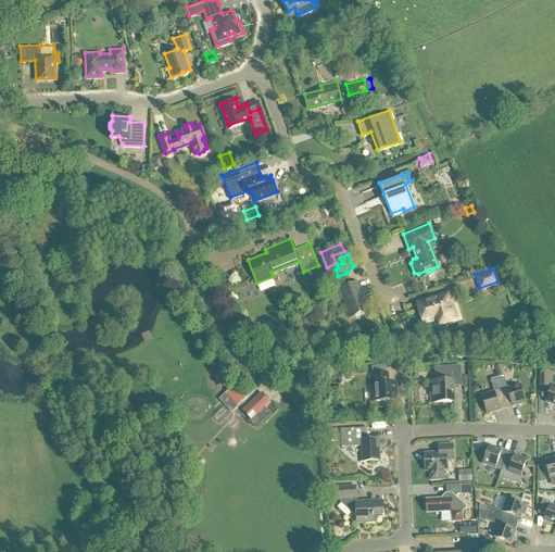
[(361,287),(357,279),(337,287),(339,293),(341,292),(350,314),(353,313),(355,314),(358,313),(360,311),(367,308),(360,288),(361,287)]
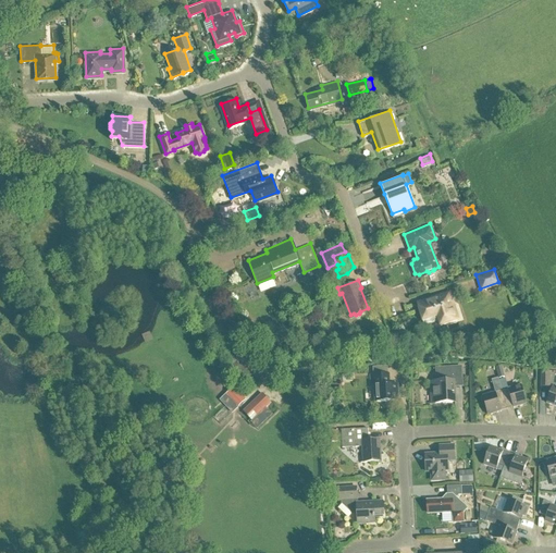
[(447,291),(417,300),(422,318),(436,314),(440,323),(456,318),(447,291)]
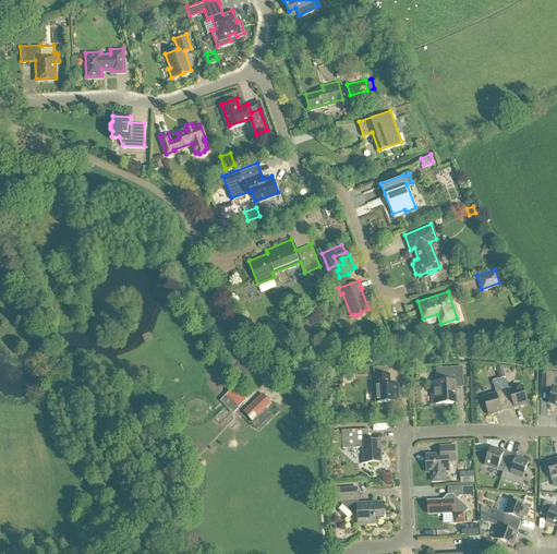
[(501,363),(495,365),(498,376),(505,374),(501,363)]
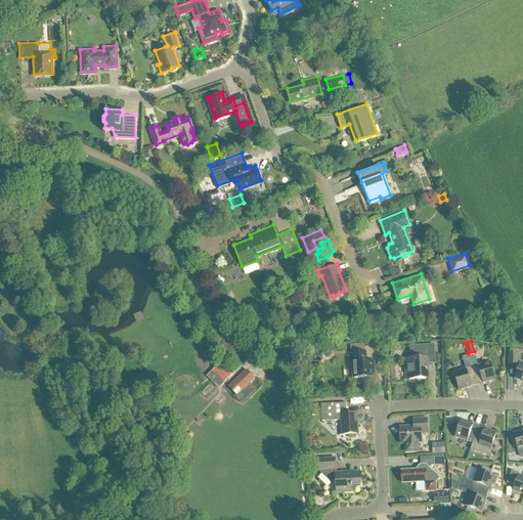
[(349,343),(350,349),(347,349),(348,360),(352,360),(352,375),(373,374),(373,358),(366,358),(365,348),(364,348),(363,342),(349,343)]
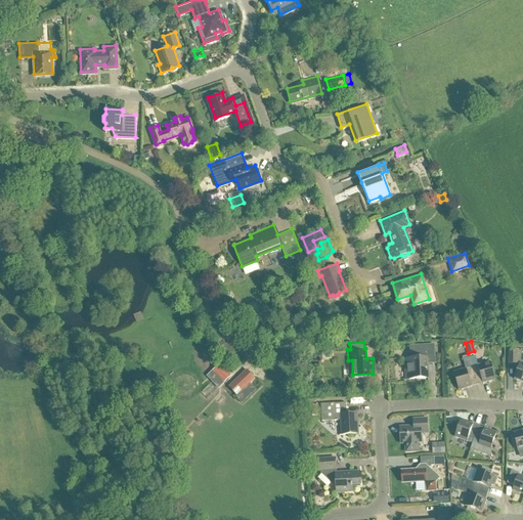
[(434,342),(408,343),(409,355),(403,356),(404,377),(427,376),(427,377),(428,377),(427,361),(435,360),(434,342)]
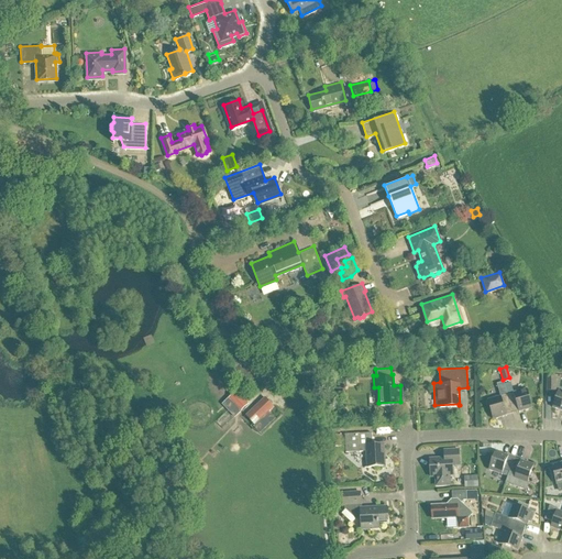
[(555,387),(555,372),(546,372),(546,387),(555,387)]
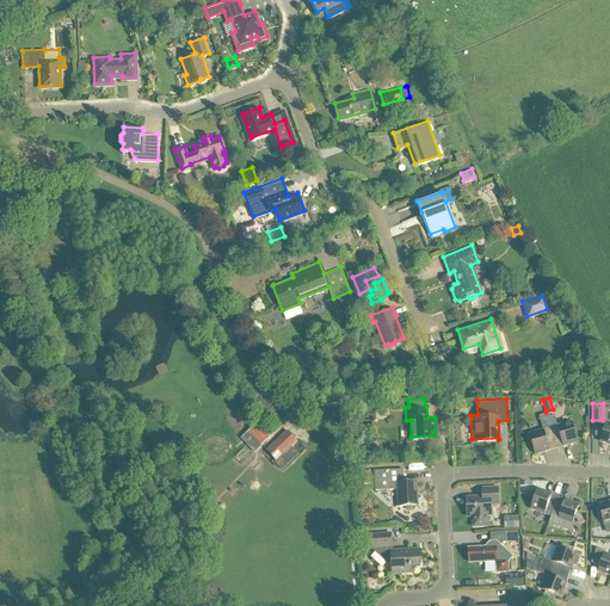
[(538,413),(542,427),(528,431),(534,451),(543,449),(544,449),(548,447),(556,445),(550,425),(549,425),(546,412),(538,413)]
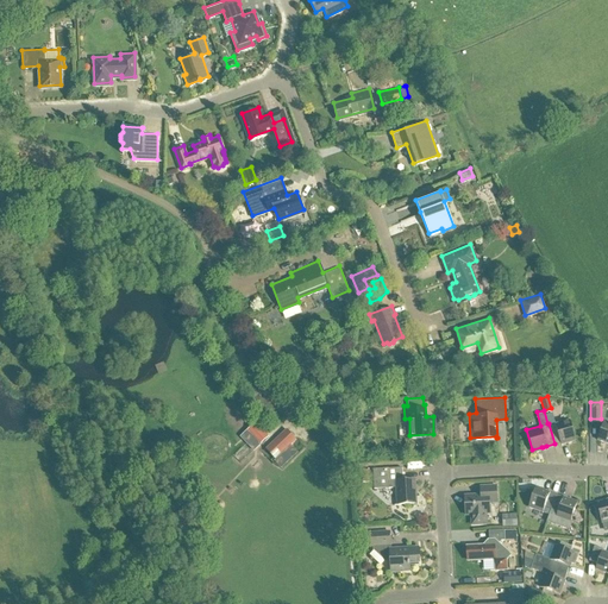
[(555,421),(549,423),(555,444),(561,441),(561,442),(564,441),(564,440),(575,438),(569,417),(555,421)]
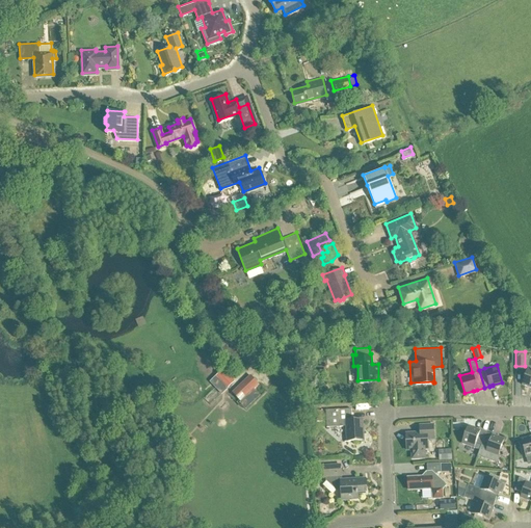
[(530,385),(530,367),(526,366),(521,381),(530,385)]
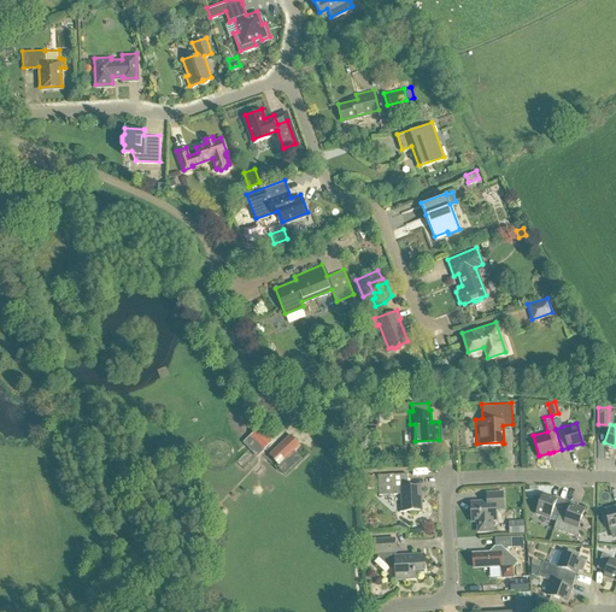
[(257,425),(250,433),(263,446),(270,440),(257,425)]
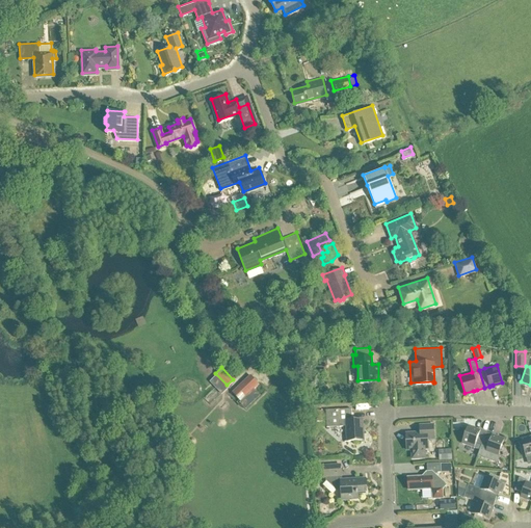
[(257,380),(249,372),(231,390),(238,397),(257,380)]
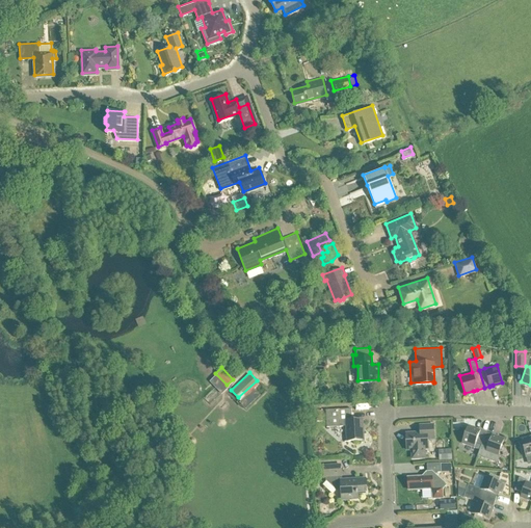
[(350,405),(337,406),(325,407),(325,424),(346,423),(346,439),(362,438),(361,417),(350,417),(350,405)]
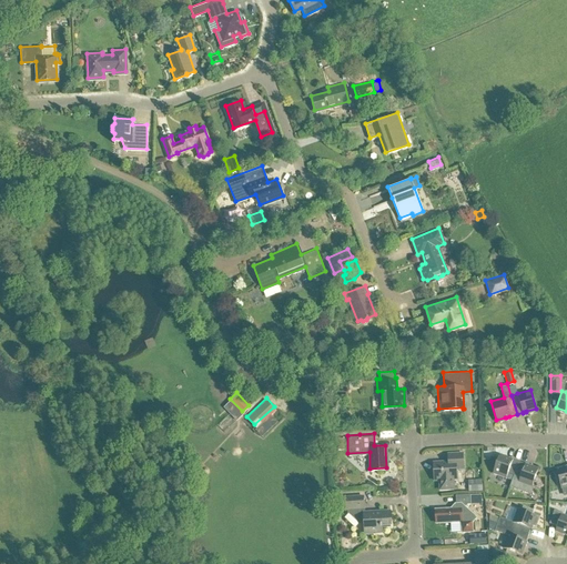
[(452,486),(452,476),(456,476),(455,466),(463,466),(462,451),(447,451),(447,460),(433,460),(433,477),(438,477),(439,486),(452,486)]
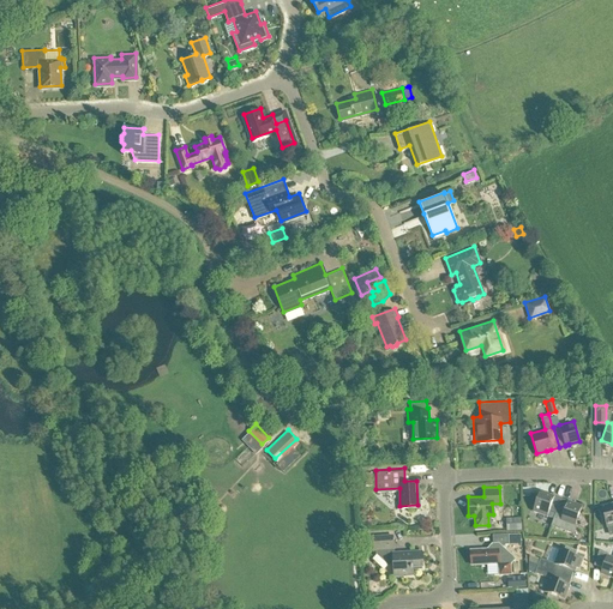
[(553,516),(559,498),(552,495),(553,493),(550,490),(550,492),(539,488),(532,508),(546,513),(553,516)]
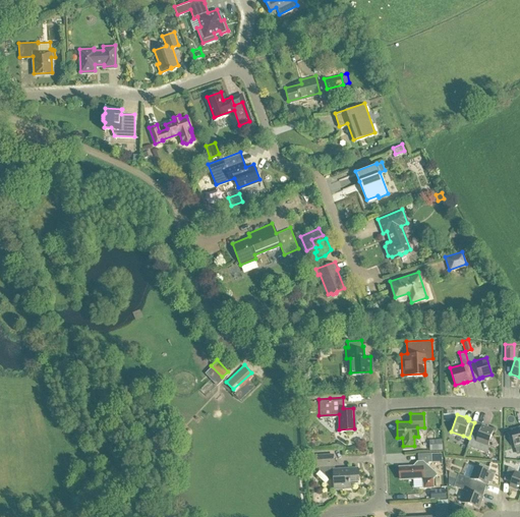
[(484,423),(480,422),(480,424),(474,422),(469,438),(466,444),(486,451),(488,444),(486,443),(493,426),(484,423)]
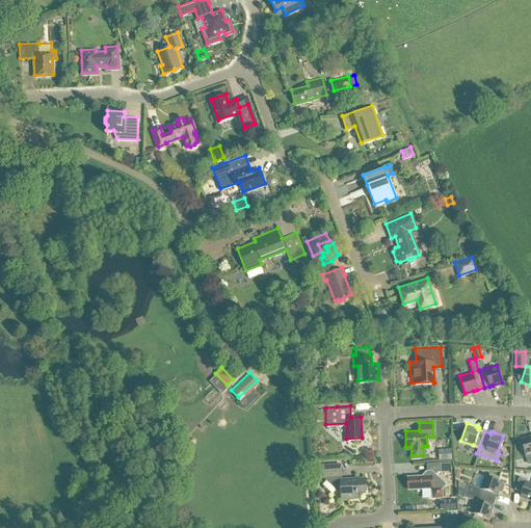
[(530,433),(529,434),(520,437),(525,454),(530,452),(530,433)]
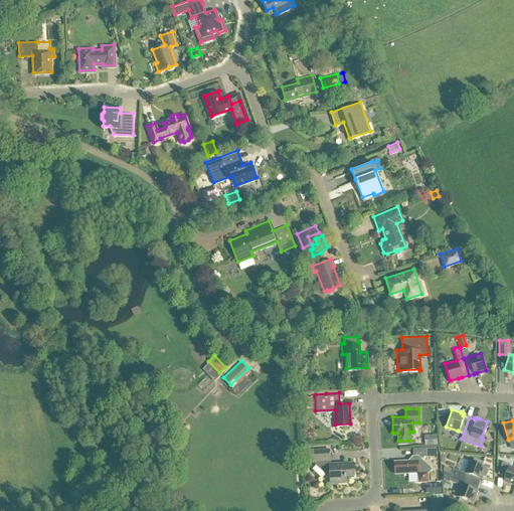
[(437,432),(427,432),(429,443),(437,442),(437,432)]
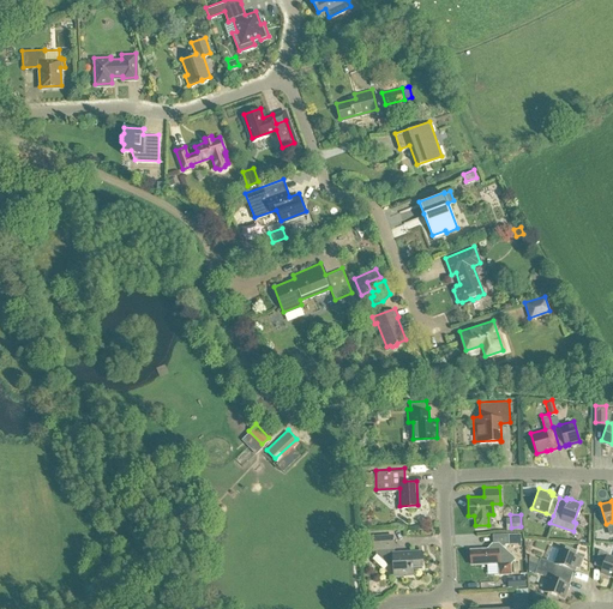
[(509,561),(514,556),(502,546),(505,542),(508,542),(508,531),(492,532),(492,540),(494,540),(494,542),(491,542),(487,546),(487,547),(470,548),(472,561),(497,560),(498,561),(499,572),(510,571),(509,561)]
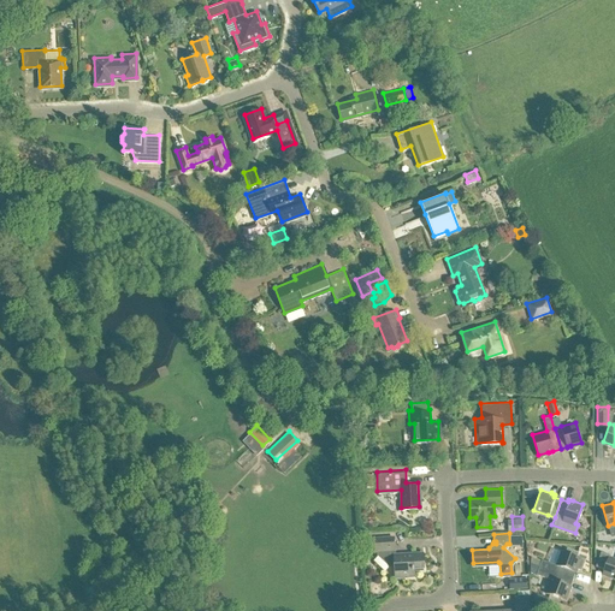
[(413,568),(423,568),(423,551),(394,552),(392,534),(373,535),(374,550),(378,549),(378,552),(389,563),(394,562),(395,575),(413,574),(413,568)]
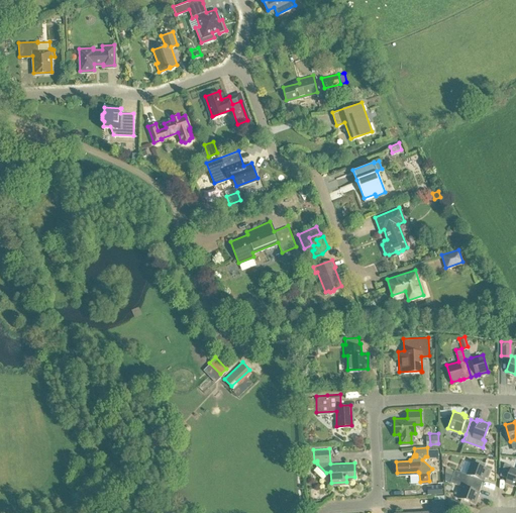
[(444,465),(444,472),(479,484),(481,478),(483,479),(484,476),(487,477),(490,468),(483,466),(484,462),(476,458),(474,463),(470,460),(466,472),(453,468),(453,469),(444,465)]
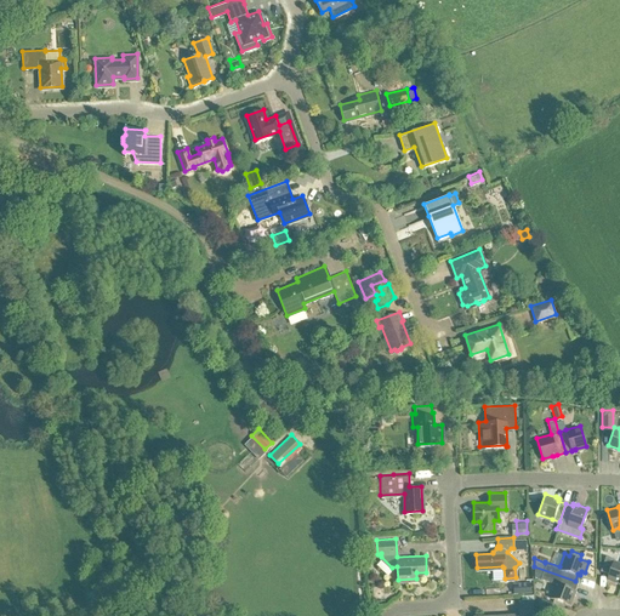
[(619,562),(613,559),(614,557),(604,554),(599,569),(608,571),(606,577),(619,582),(619,581),(619,562)]
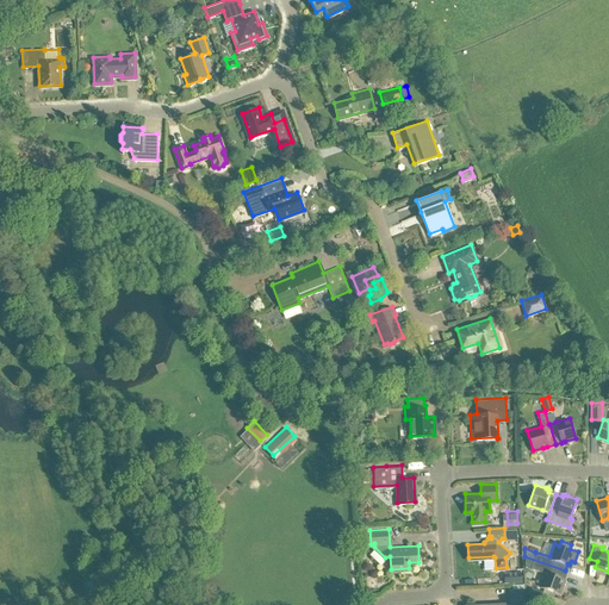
[(563,577),(565,571),(524,556),(524,565),(545,572),(540,585),(560,592),(563,582),(564,582),(565,578),(563,577)]
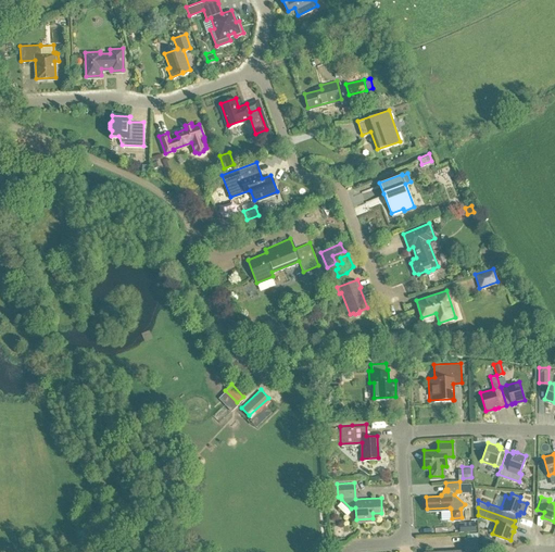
[(475,529),(475,521),(459,522),(459,530),(475,529)]
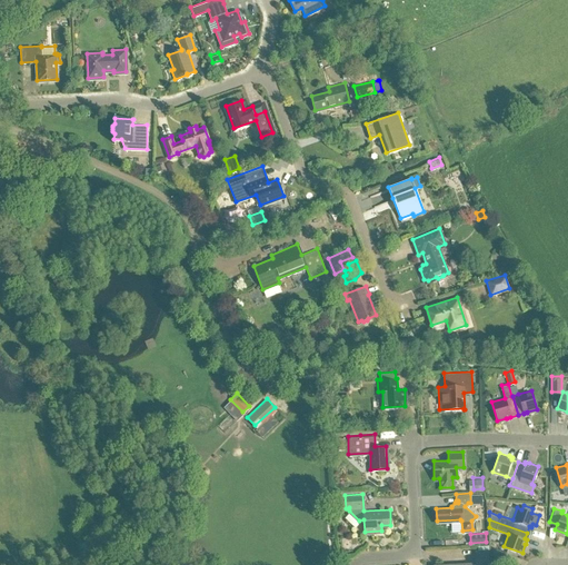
[(488,564),(488,549),(488,548),(476,549),(476,564),(488,564)]
